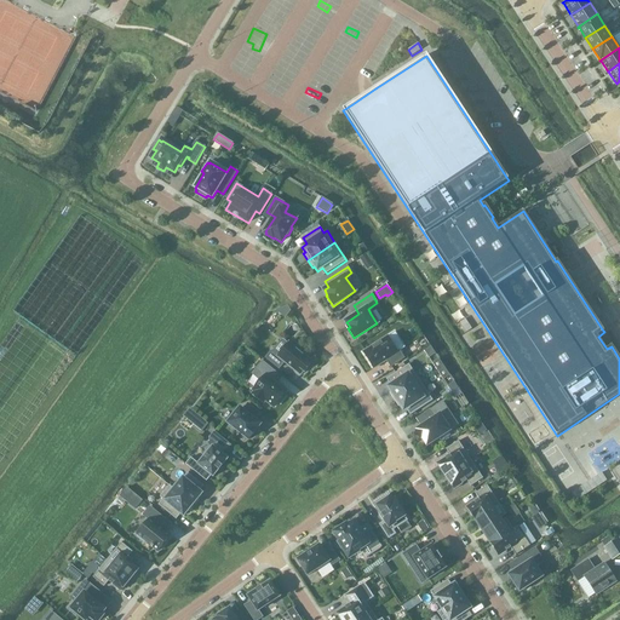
[(465,319),(459,323),(466,333),(472,329),(465,319)]
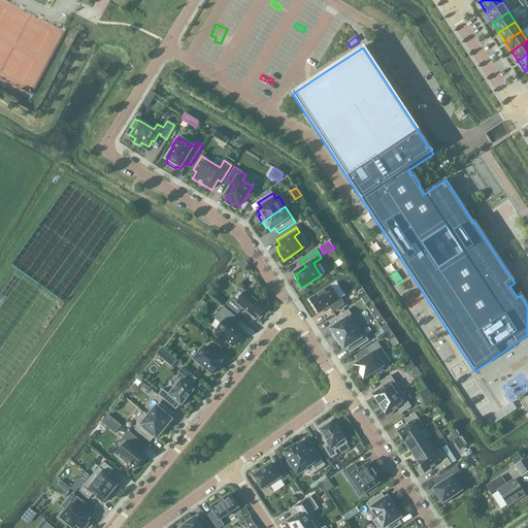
[(330,287),(309,300),(319,314),(329,307),(333,312),(344,305),(340,299),(339,300),(330,287)]
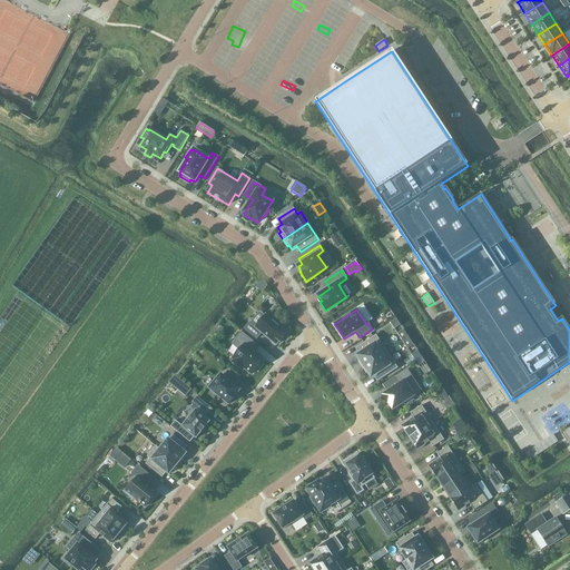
[(251,323),(245,330),(256,340),(262,333),(276,345),(279,342),(281,343),(285,336),(284,336),(287,333),(281,327),(282,325),(275,320),(274,322),(267,316),(257,328),(251,323)]
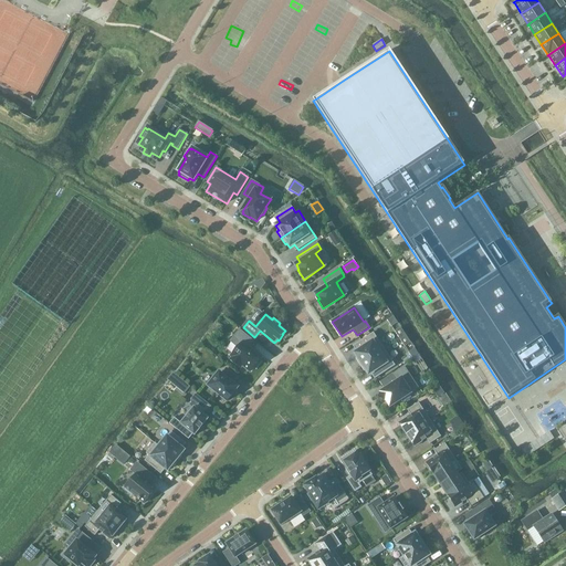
[(394,316),(387,321),(391,327),(397,323),(394,316)]
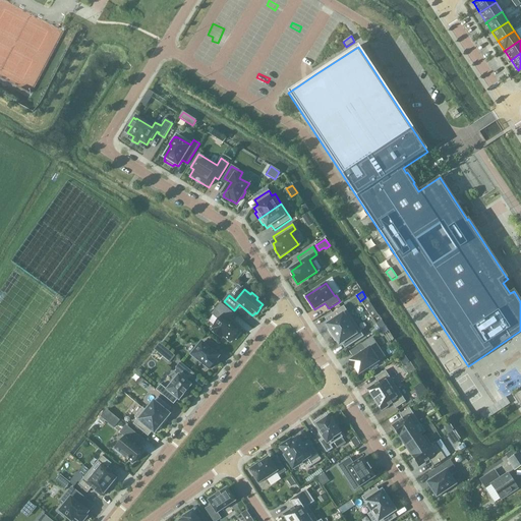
[(233,314),(221,304),(216,310),(223,316),(213,329),(214,329),(212,331),(222,339),(223,337),(230,342),(234,338),(236,339),(240,333),(239,332),(240,330),(229,321),(233,314)]
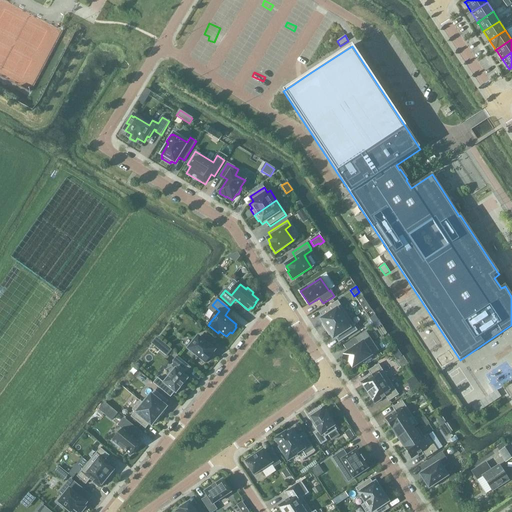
[(325,330),(348,316),(338,301),(321,312),(324,317),(320,319),(323,324),(322,325),(325,330)]
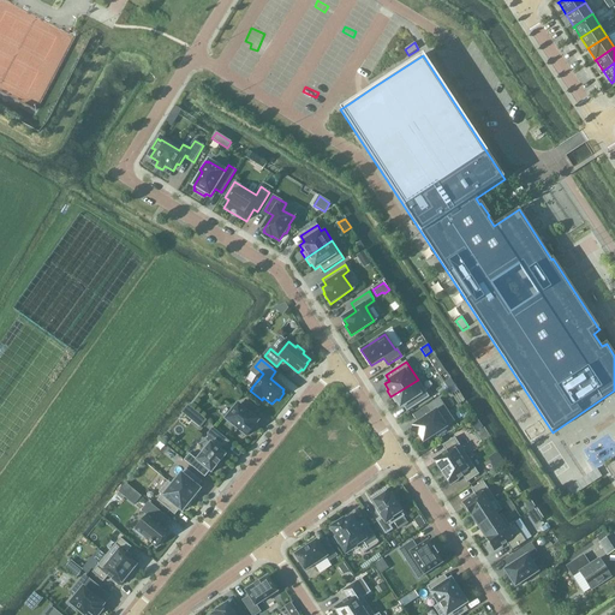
[(451,378),(445,383),(448,389),(454,386),(451,378)]
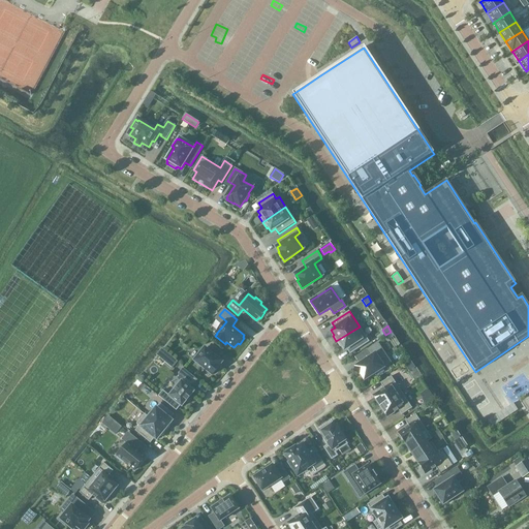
[(360,327),(336,341),(340,347),(342,346),(344,351),(349,348),(352,353),(370,342),(360,327)]
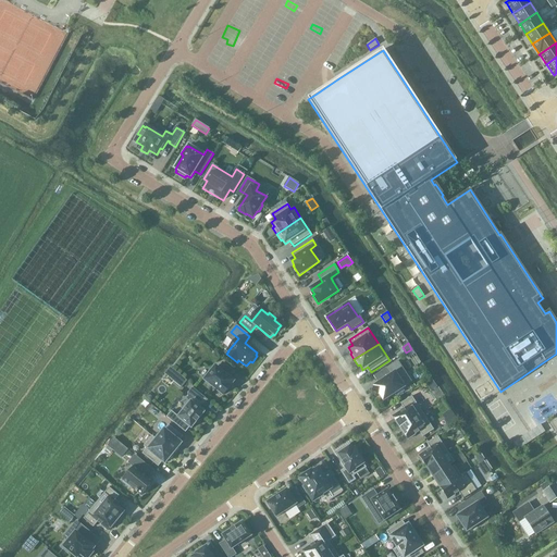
[(406,373),(398,361),(374,376),(379,384),(375,386),(375,387),(374,388),(378,394),(380,393),(384,400),(404,387),(398,379),(406,373)]
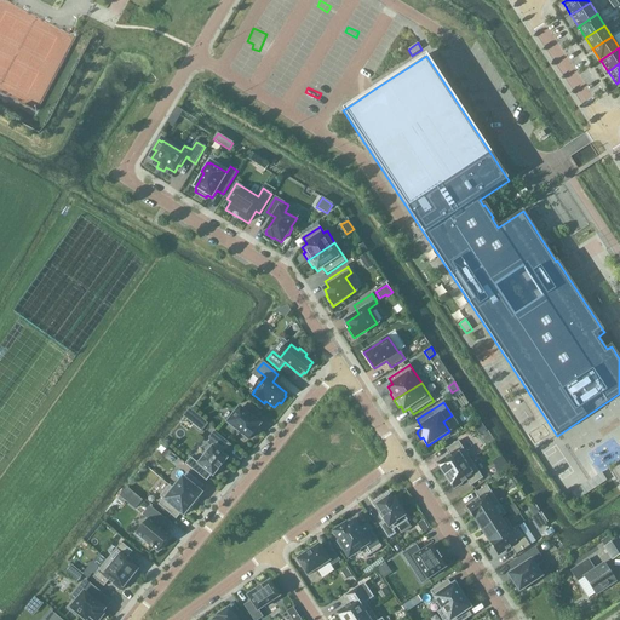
[(240,409),(229,423),(239,431),(237,434),(245,440),(246,437),(250,440),(257,431),(256,430),(259,425),(256,422),(262,414),(248,405),(242,411),(240,409)]
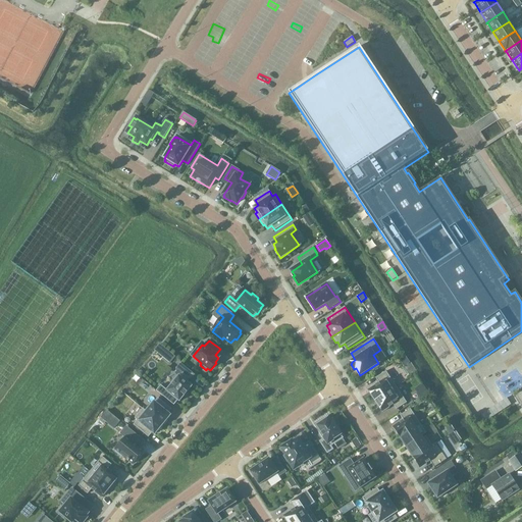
[(169,353),(165,358),(170,362),(174,357),(169,353)]
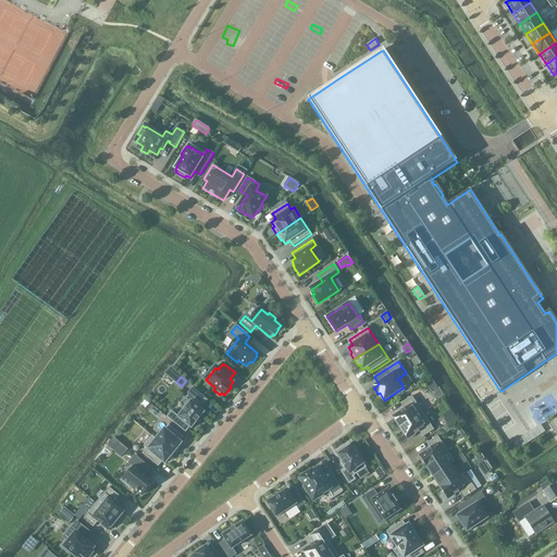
[(172,411),(166,417),(186,433),(189,428),(192,429),(205,412),(199,408),(202,405),(203,406),(208,400),(193,388),(188,393),(194,398),(178,417),(172,411)]
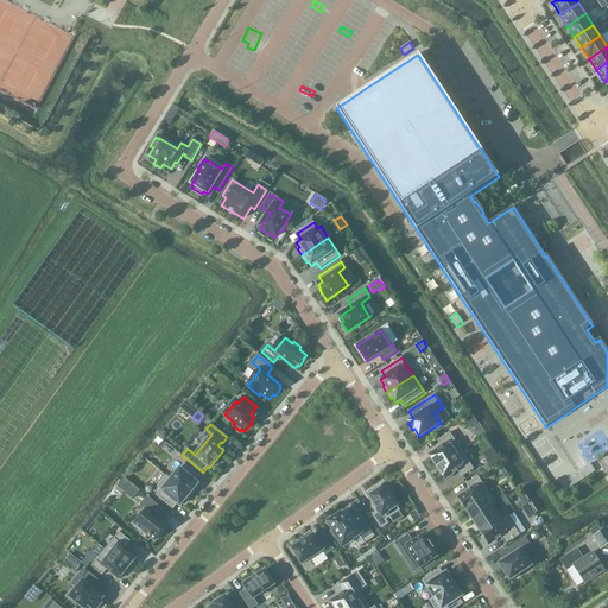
[(429,455),(437,468),(462,451),(450,432),(438,441),(442,447),(429,455)]
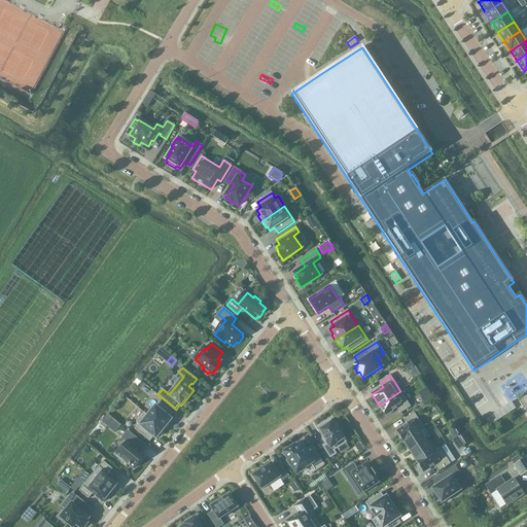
[(411,407),(400,391),(379,406),(386,416),(397,409),(400,414),(411,407)]
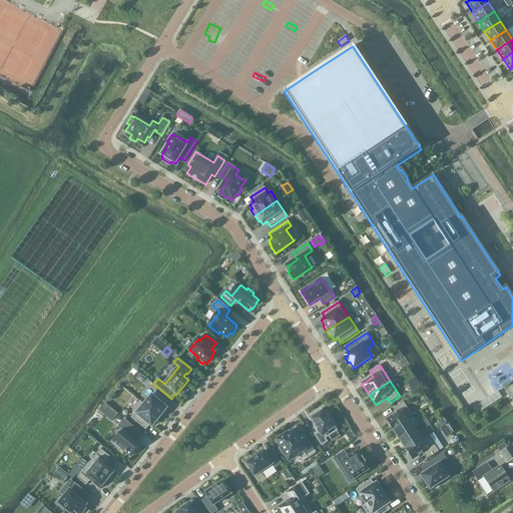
[(418,382),(410,387),(413,391),(421,386),(418,382)]
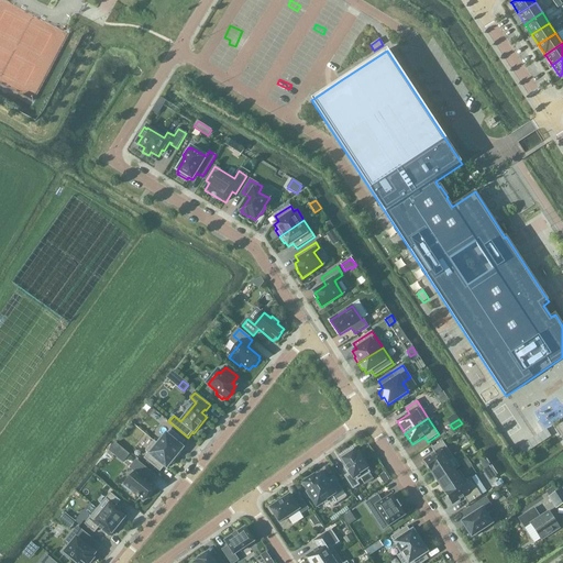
[(154,441),(176,460),(181,454),(180,453),(184,449),(181,446),(186,441),(170,429),(158,444),(154,441)]
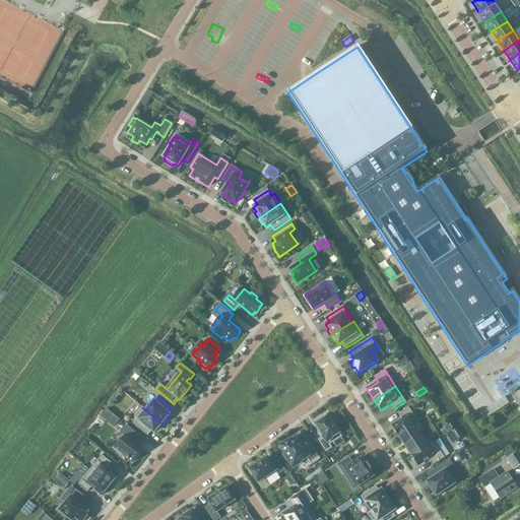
[(505,396),(479,413),(483,420),(509,403),(505,396)]
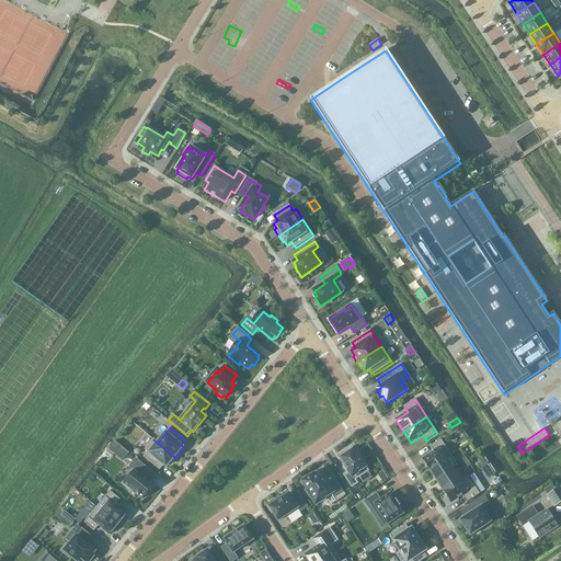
[(171,464),(175,458),(153,439),(140,455),(160,470),(158,468),(162,464),(167,467),(170,462),(171,464)]
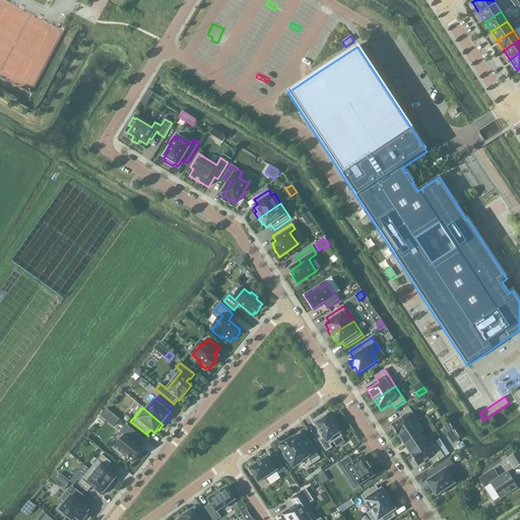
[(408,407),(398,414),(402,419),(391,426),(398,436),(418,423),(408,407)]
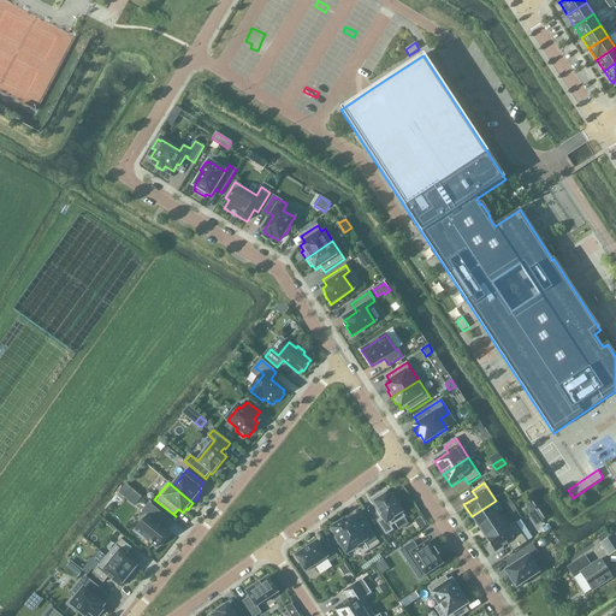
[(394,531),(391,527),(406,517),(392,498),(390,499),(385,492),(374,499),(375,502),(374,503),(384,517),(378,522),(386,535),(394,531)]
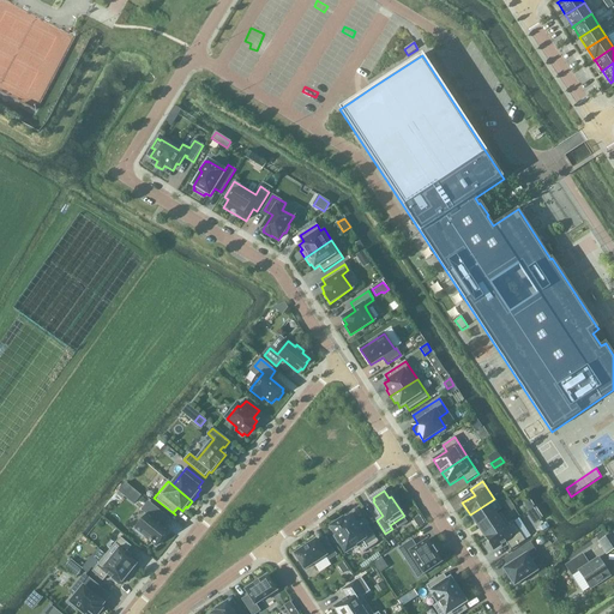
[(494,499),(470,515),(475,522),(476,522),(479,527),(497,515),(497,513),(501,510),(494,499)]
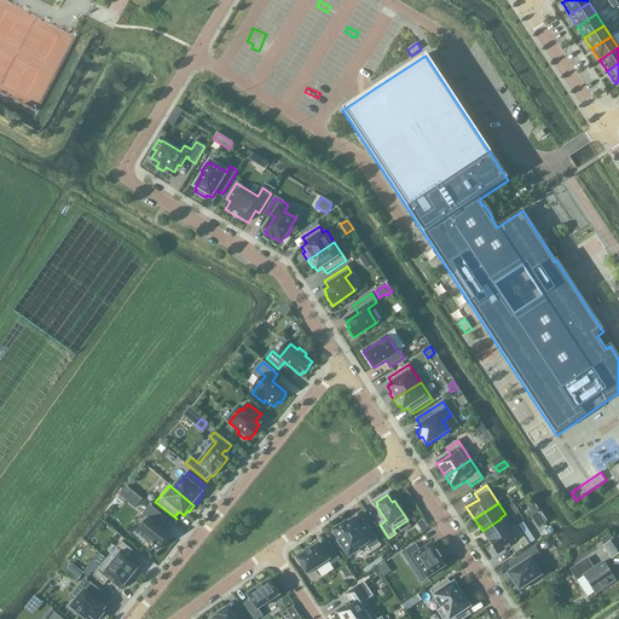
[(167,520),(150,507),(144,514),(149,519),(137,533),(138,534),(137,536),(144,542),(145,541),(152,545),(151,547),(152,548),(154,547),(157,550),(171,536),(161,527),(167,520)]
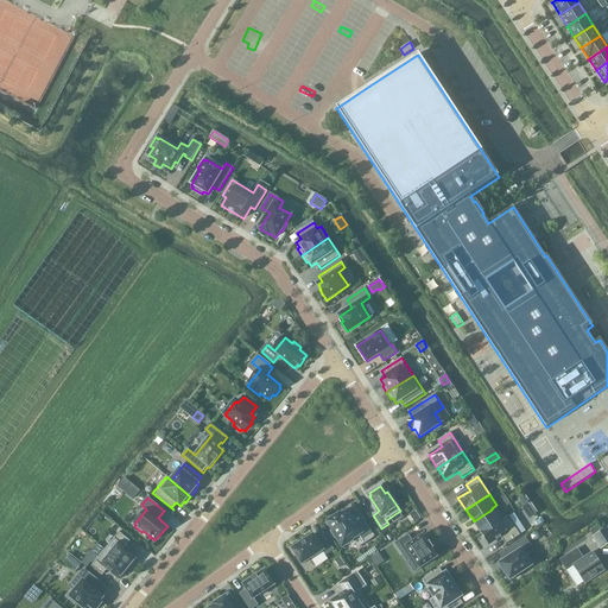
[(529,504),(523,507),(530,519),(537,515),(536,514),(529,504)]
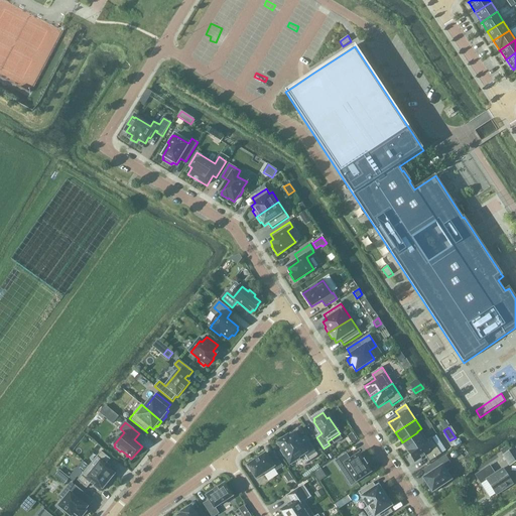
[(417,432),(402,442),(405,446),(404,446),(408,453),(425,442),(427,440),(421,431),(418,433),(417,432)]
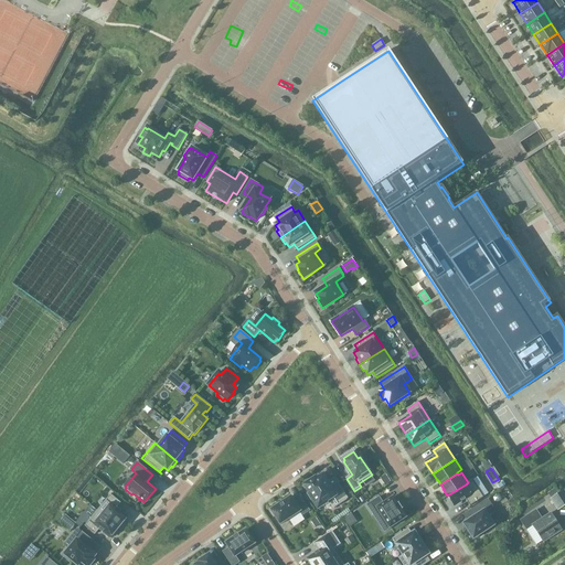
[(304,486),(309,493),(307,494),(311,501),(313,500),(319,508),(330,500),(334,507),(334,508),(334,509),(348,500),(342,492),(343,491),(336,479),(328,484),(322,475),(317,479),(316,478),(304,486)]
